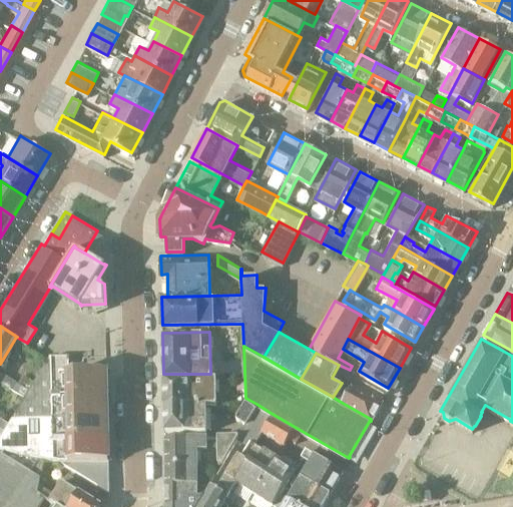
[(33,377),(27,388),(16,407),(11,415),(107,414),(106,368),(69,369),(69,354),(48,354),(42,364),(33,377)]
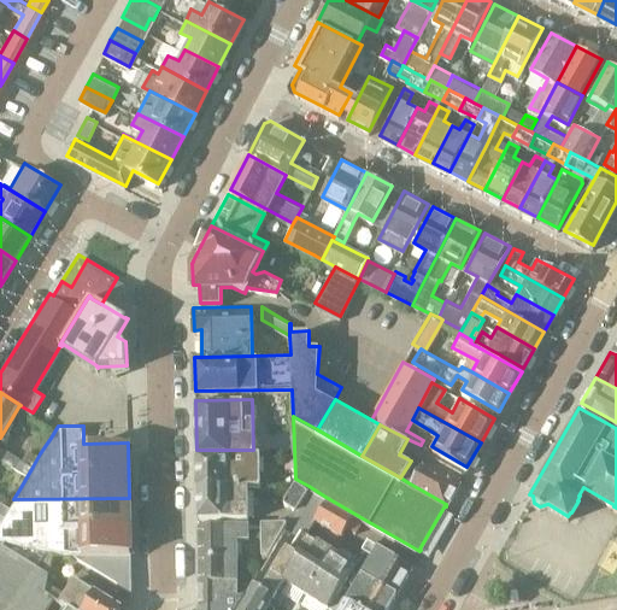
[(13,486),(19,490),(33,467),(11,453),(12,450),(0,443),(0,438),(0,456),(23,470),(13,486)]
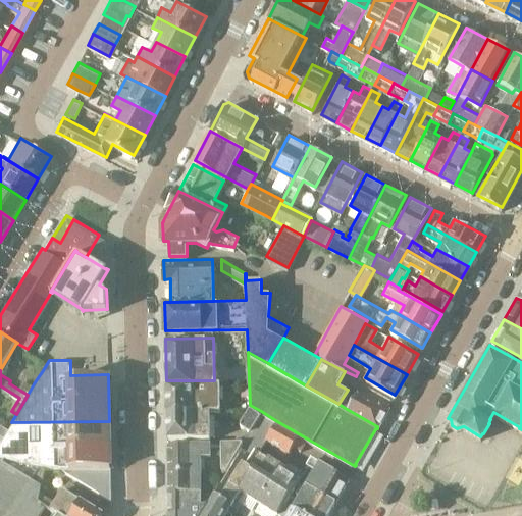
[(10,380),(9,383),(28,395),(34,383),(22,376),(17,385),(10,380)]
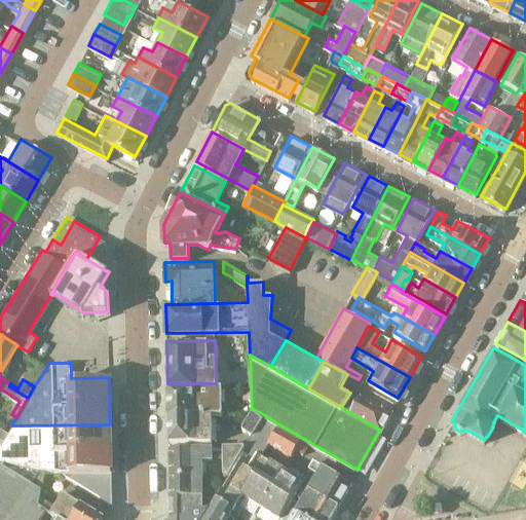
[(167,383),(167,411),(211,410),(211,411),(222,411),(222,383),(216,383),(167,383)]
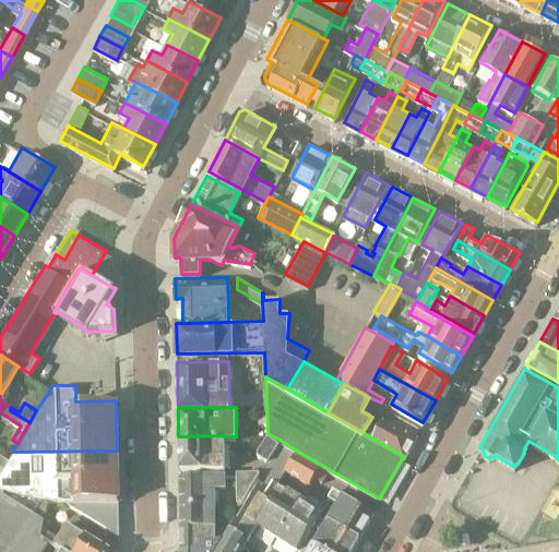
[(371,438),(404,456),(416,434),(382,416),(371,438)]
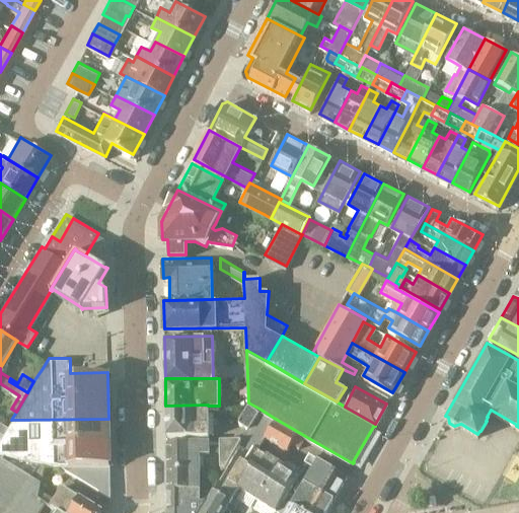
[(241,418),(239,422),(248,428),(260,410),(248,404),(240,418),(241,418)]
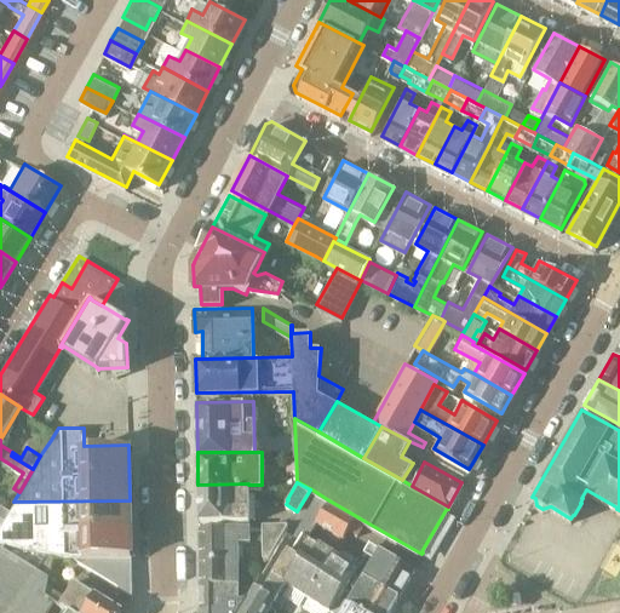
[(248,483),(197,485),(199,520),(250,519),(248,485),(248,483)]
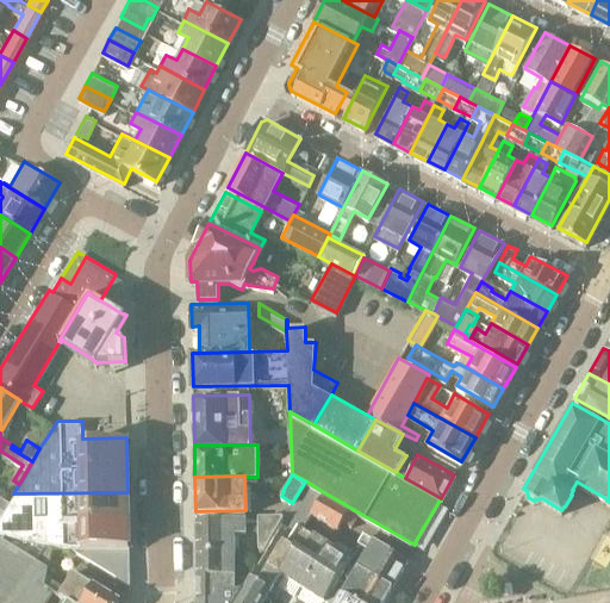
[(286,514),(281,520),(293,528),(298,522),(302,524),(310,511),(322,491),(305,480),(305,482),(292,503),(286,514)]
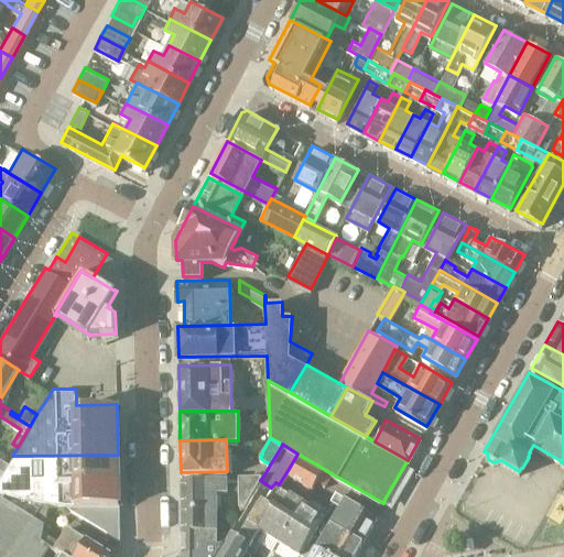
[(297,454),(286,472),(312,488),(316,481),(324,485),(332,473),(297,454)]
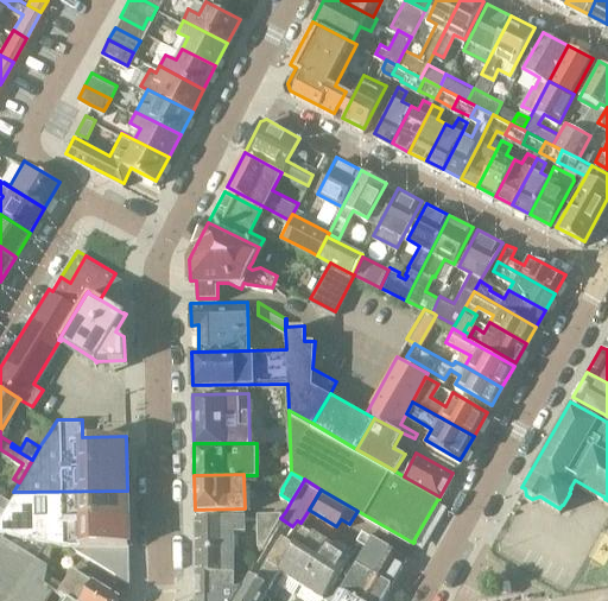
[(0,529),(44,538),(52,541),(68,542),(70,544),(128,544),(127,491),(13,492),(0,513),(0,529)]
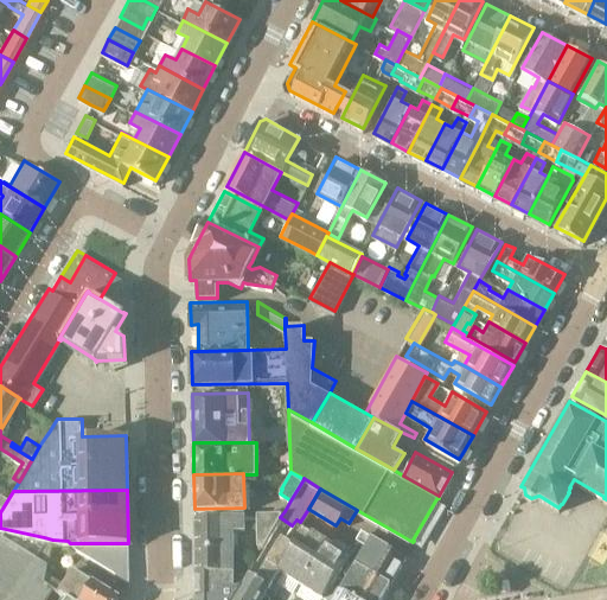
[(285,511),(257,511),(257,544),(263,546),(280,517),(285,511)]
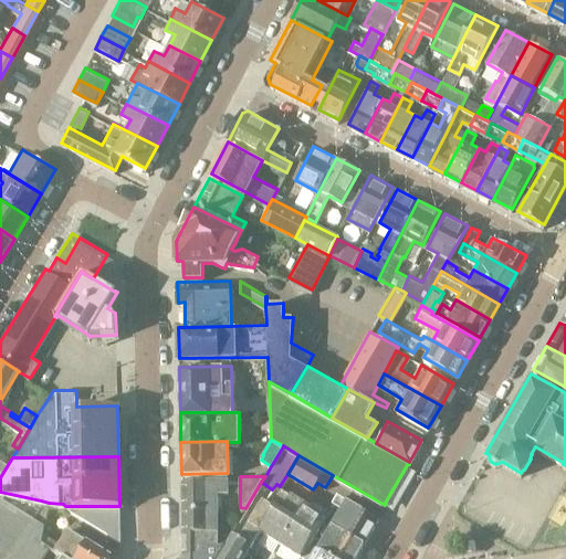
[(229,477),(181,478),(181,506),(219,506),(219,502),(221,502),(221,493),(229,493),(229,477)]
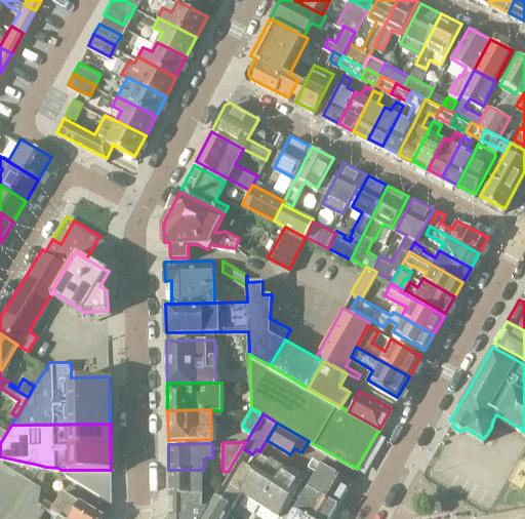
[(252,454),(246,465),(273,480),(259,504),(279,517),(279,516),(285,505),(300,478),(259,451),(256,449),(252,454)]
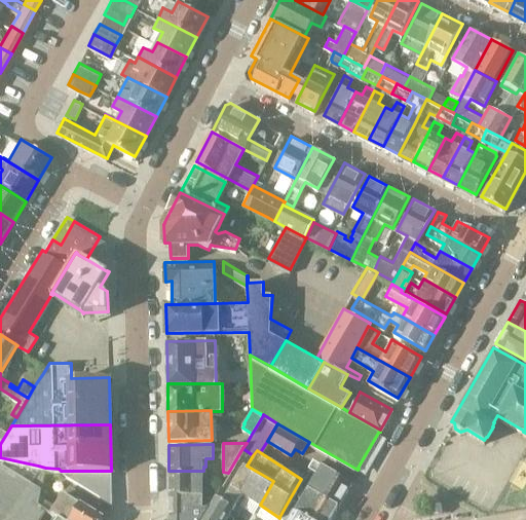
[(38,519),(46,507),(46,506),(33,496),(38,466),(30,479),(0,459),(0,519),(34,519),(35,518),(38,519)]
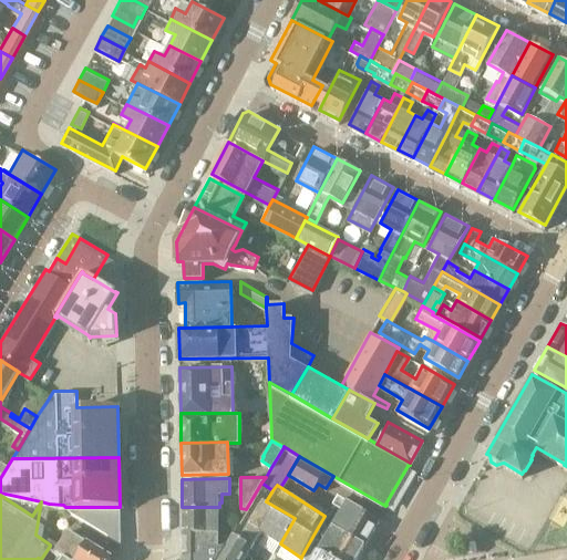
[(343,507),(333,525),(364,542),(379,517),(339,495),(334,501),(343,507)]
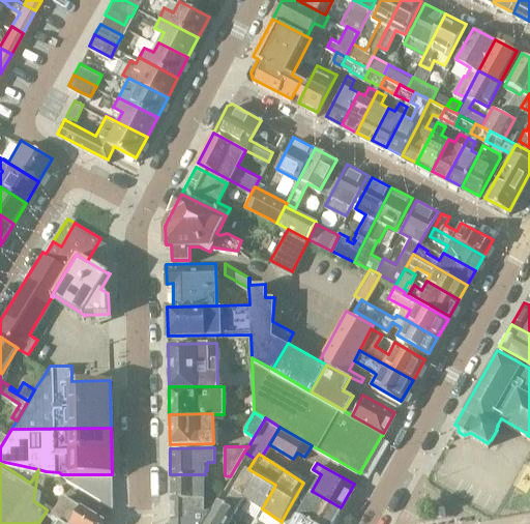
[(245,468),(224,503),(235,510),(243,497),(262,508),(275,485),(248,469),(245,468)]
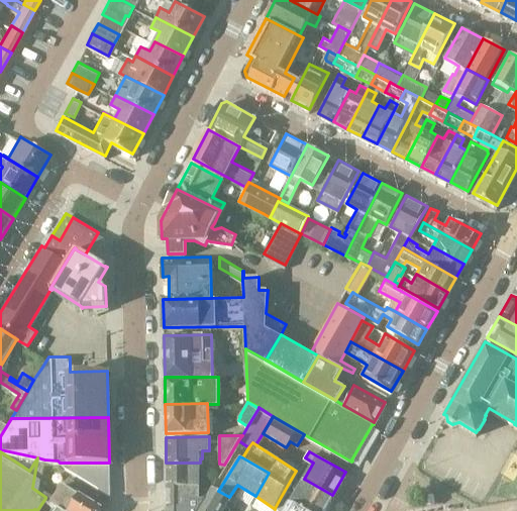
[(45,498),(49,500),(66,510),(67,510),(68,510),(69,510),(98,510),(106,499),(68,474),(63,483),(62,482),(56,491),(39,482),(42,470),(44,460),(37,457),(32,488),(45,497),(45,498)]
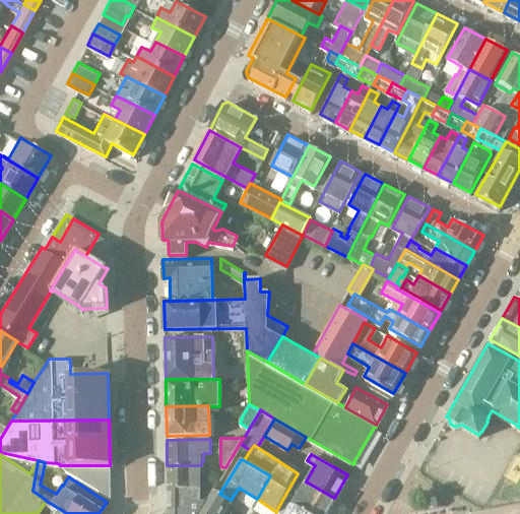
[(111,496),(110,465),(60,465),(111,496)]
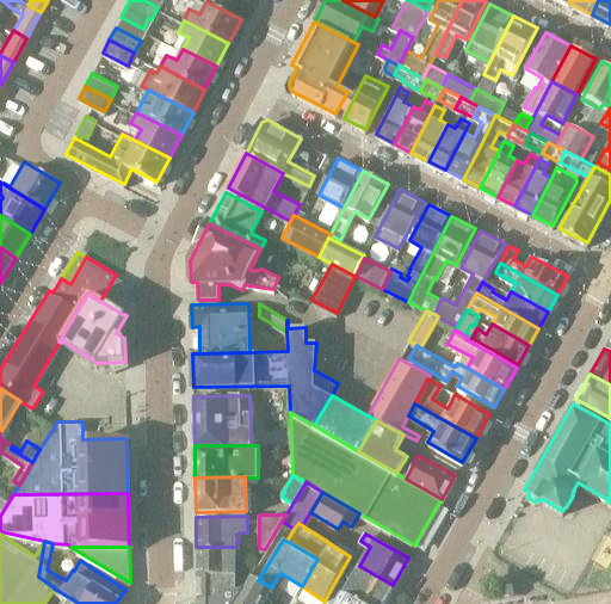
[(236,547),(196,547),(196,573),(236,573),(236,547)]
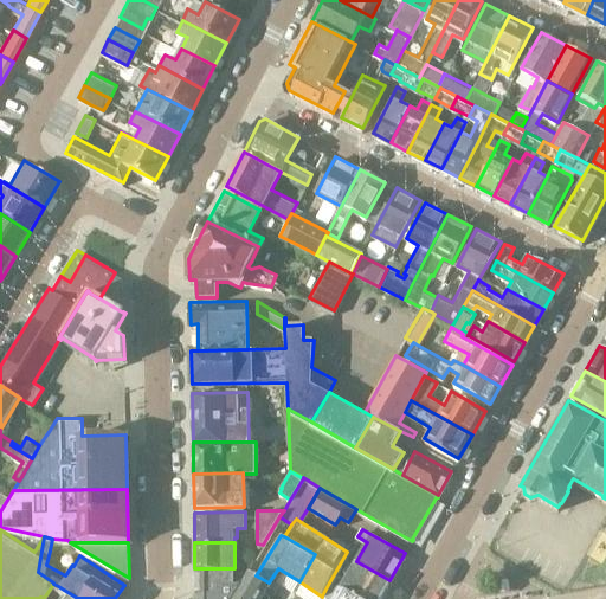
[(356,561),(340,588),(359,598),(378,598),(389,580),(356,561)]
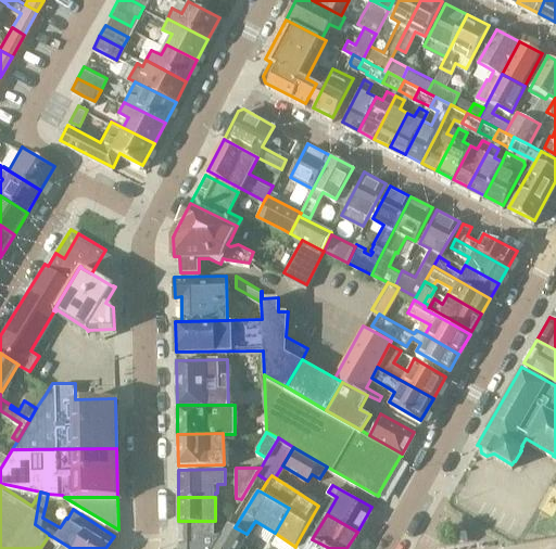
[(215,521),(178,521),(178,543),(196,543),(196,534),(215,534),(215,521)]
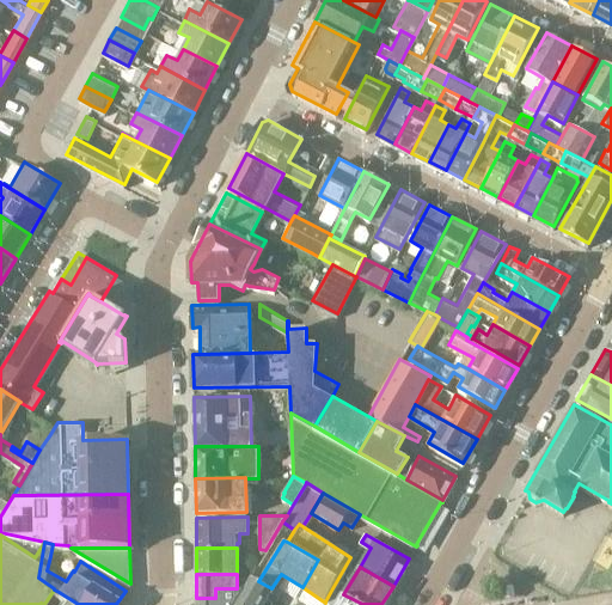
[(244,588),(233,604),(261,604),(271,588),(258,581),(251,576),(244,588)]
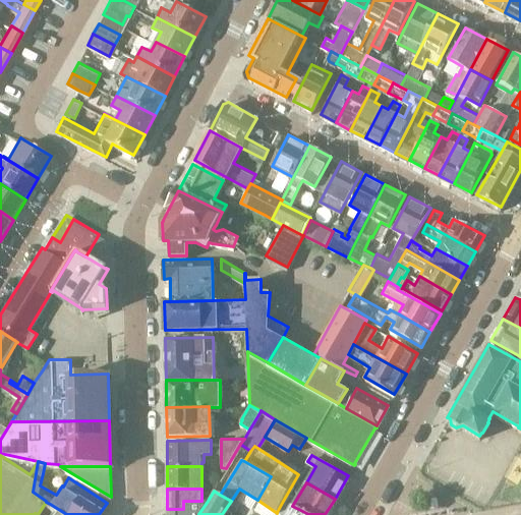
[(183,509),(167,509),(167,514),(198,514),(208,501),(201,501),(183,501),(183,509)]
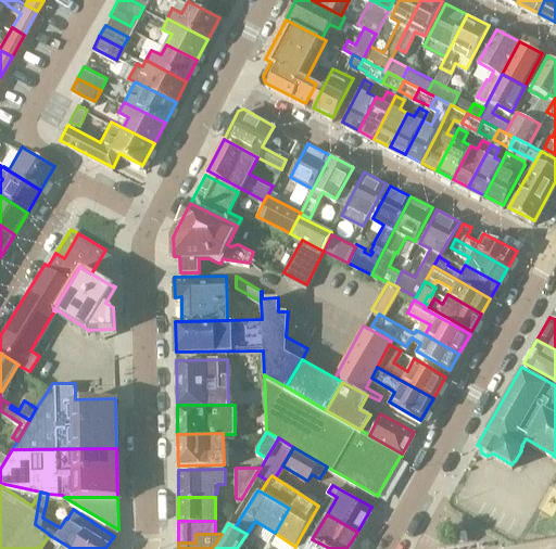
[(300,548),(299,548),(329,548),(312,539),(302,534),(295,546),(300,548)]
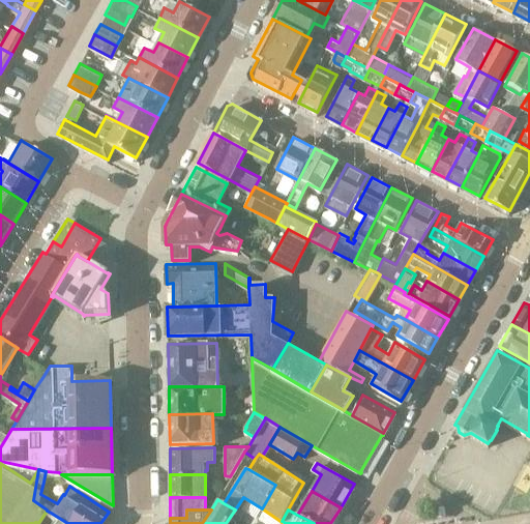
[(70,523),(69,523),(68,523),(67,523),(51,513),(45,523),(70,523)]
